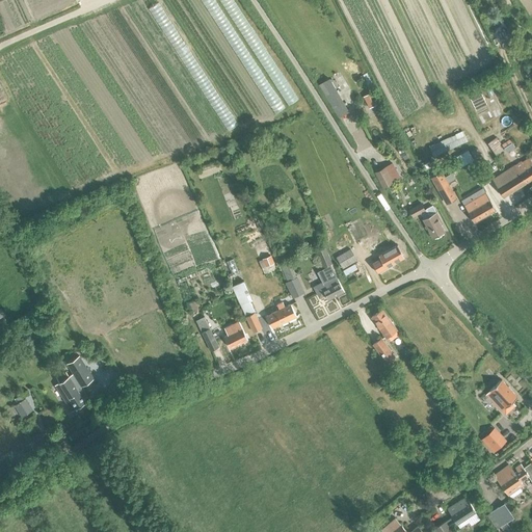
[(328,78),(318,84),(338,117),(348,111),(328,78)]
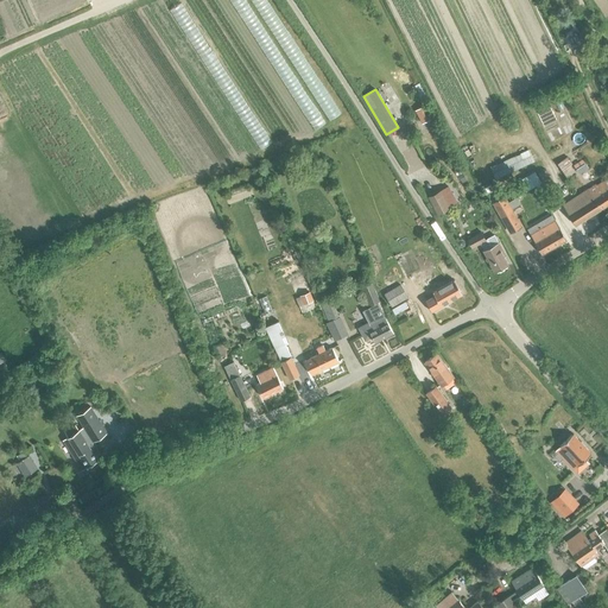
[(582,159),(572,165),(576,170),(584,164),(582,159)]
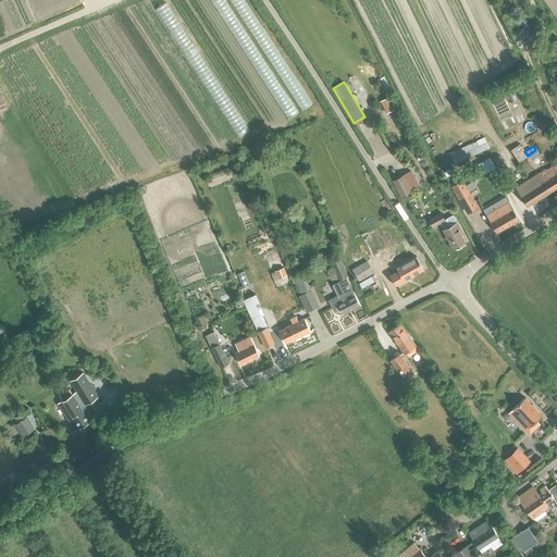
[(477,163),(482,173),(494,168),(489,157),(477,163)]
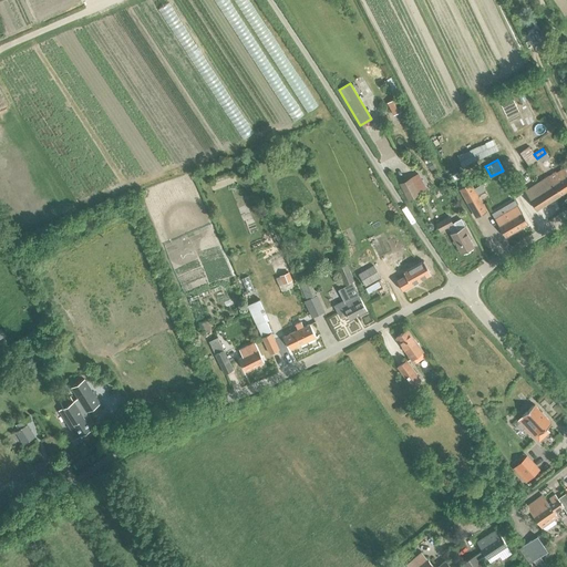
[(524,189),(536,208),(566,189),(566,172),(565,168),(559,172),(557,169),(524,189)]
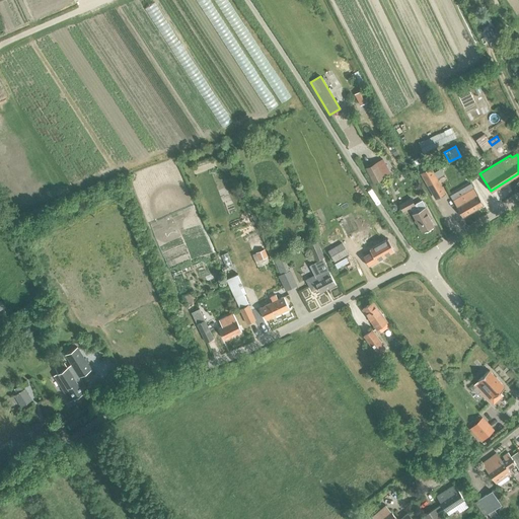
[(418,157),(412,161),(415,166),(421,163),(418,157)]
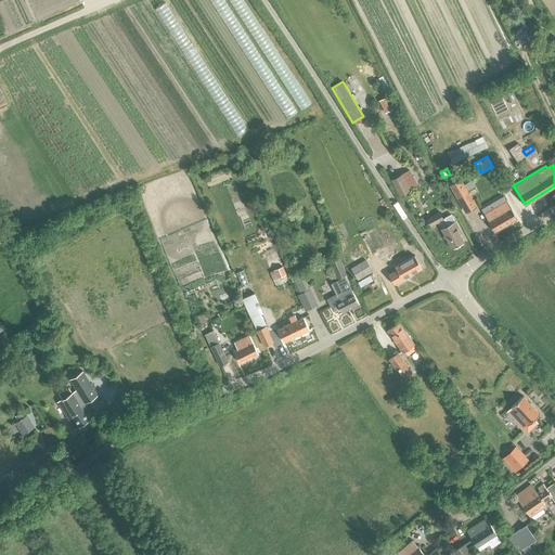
[(391,182),(400,197),(410,191),(402,177),(391,182)]
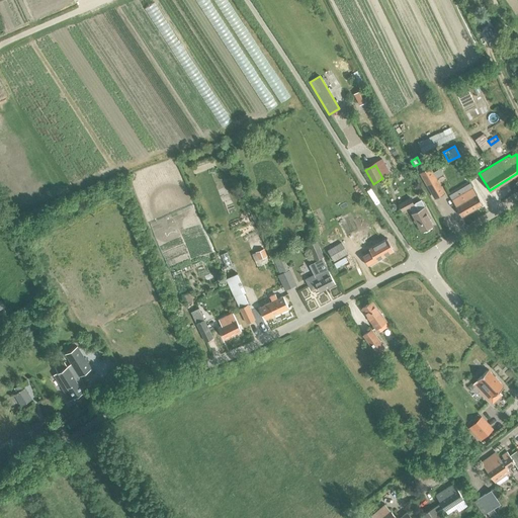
[(429,168),(421,173),(435,197),(444,192),(429,168)]
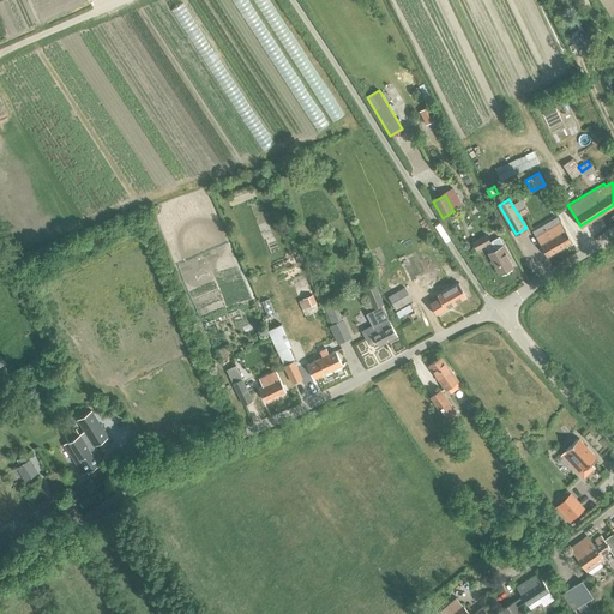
[(560,222),(536,235),(541,245),(547,256),(572,241),(565,230),(560,222)]
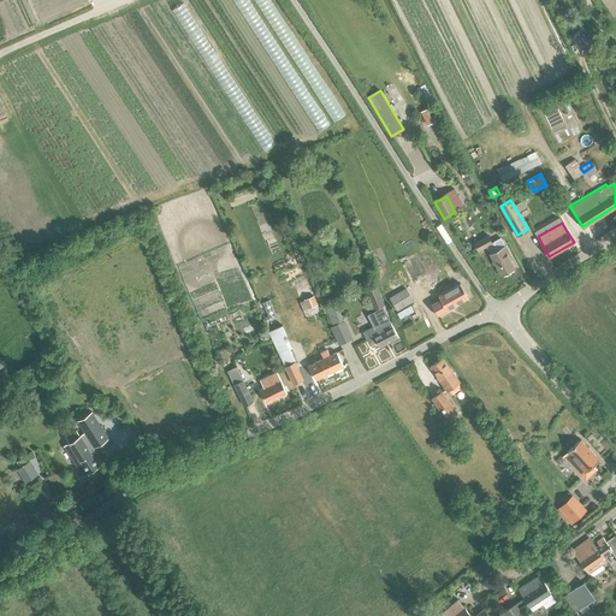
[(474,242),(478,252),(492,244),(487,235),(474,242)]
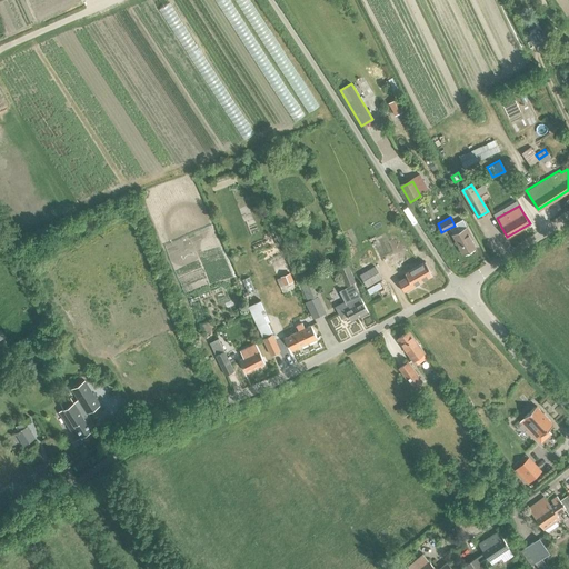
[(459,230),(451,235),(462,253),(476,247),(471,240),(473,238),(462,219),(456,222),(459,230)]
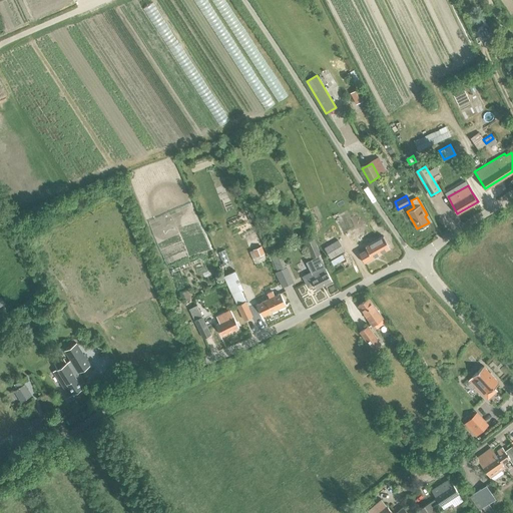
[(244,238),(249,249),(264,243),(259,232),(244,238)]
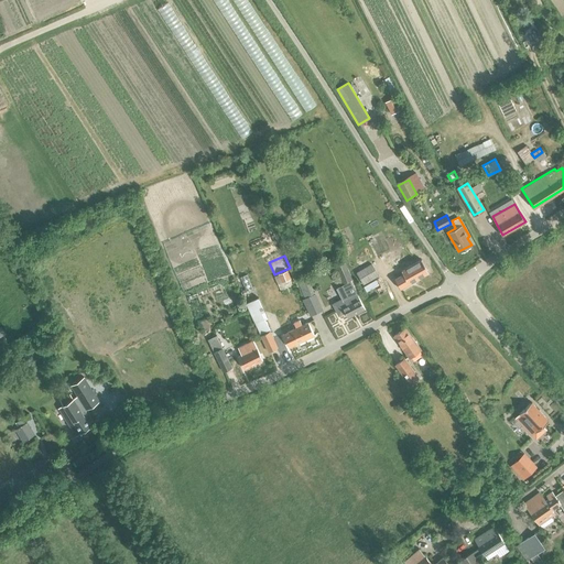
[(394,279),(400,289),(429,273),(421,259),(401,270),(403,274),(394,279)]
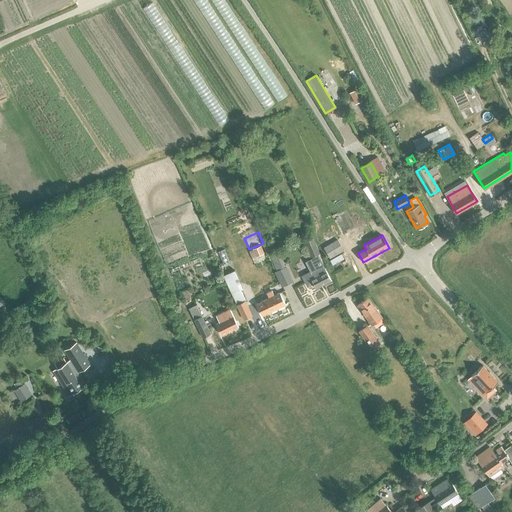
[(301,244),(302,247),(306,245),(311,257),(317,255),(319,260),(324,258),(321,252),(319,253),(313,238),(304,242),(305,242),(301,244)]
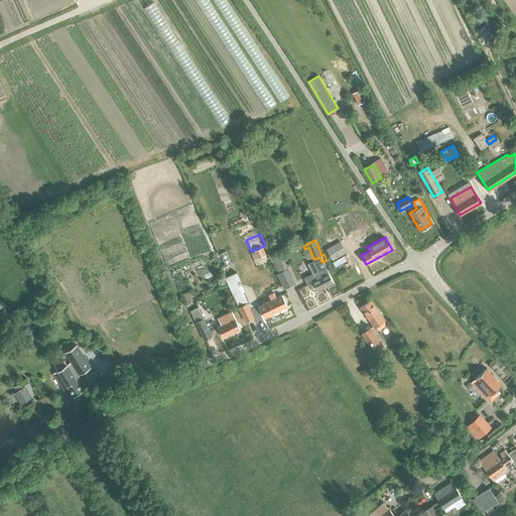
[(326,249),(332,261),(346,253),(340,241),(326,249)]
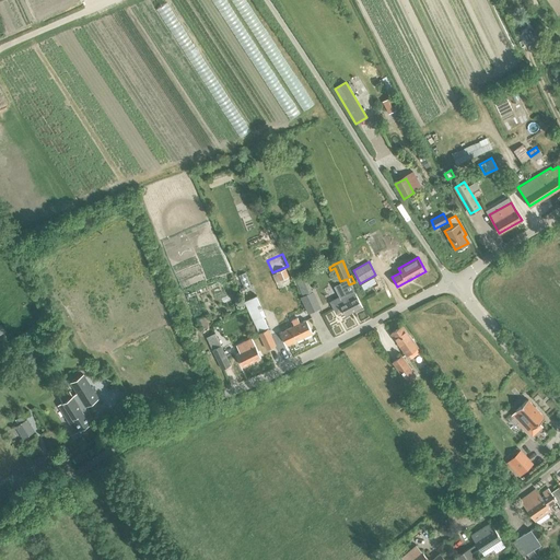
[(277,272),(279,280),(289,277),(286,268),(277,272)]
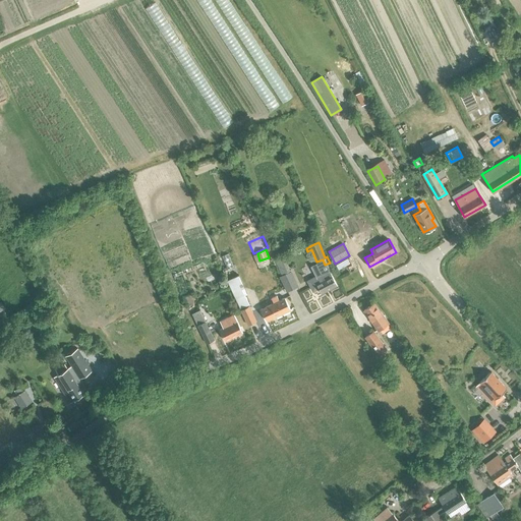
[(308,284),(312,291),(319,289),(321,293),(337,285),(331,275),(332,275),(329,270),(315,276),(316,279),(308,284)]
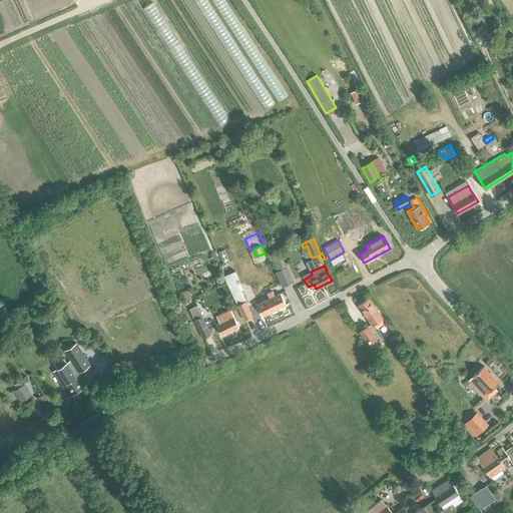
[(223,276),(236,304),(245,300),(240,291),(243,290),(234,271),(223,276)]
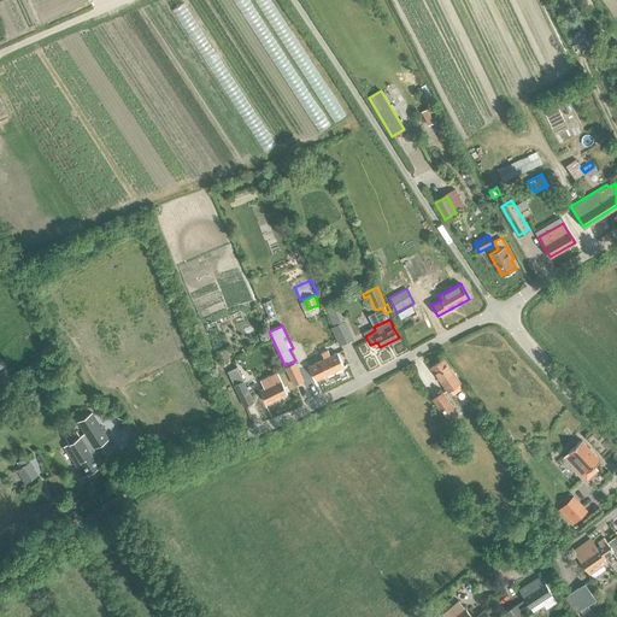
[(322,356),(324,359),(309,366),(316,380),(344,366),(336,353),(330,356),(329,353),(322,356)]
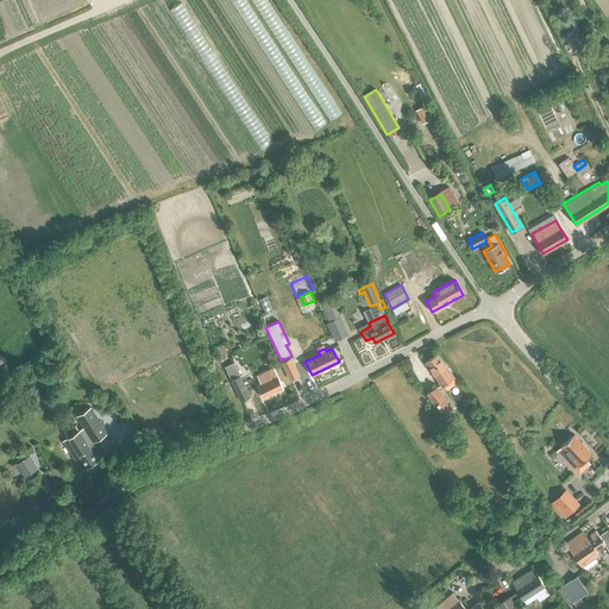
[(425,363),(441,385),(454,377),(438,353),(425,363)]
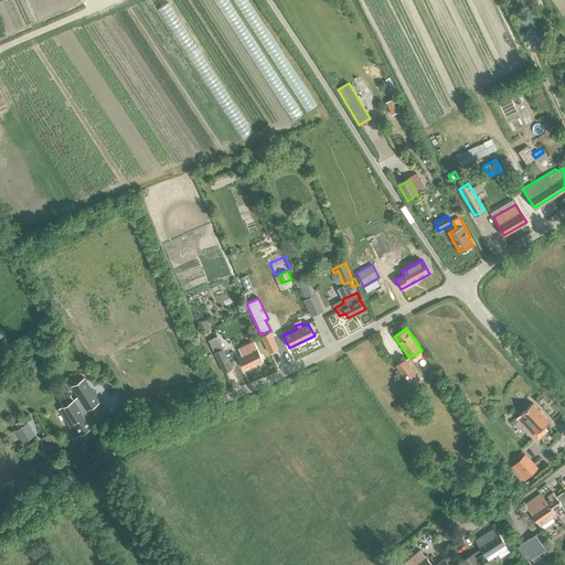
[(260,337),(269,352),(276,349),(278,348),(269,331),(260,337)]
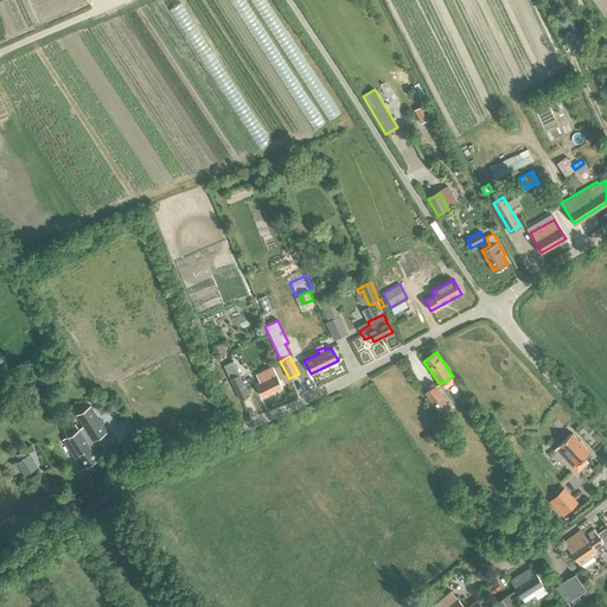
[(223,365),(230,378),(241,400),(249,396),(232,362),(223,365)]
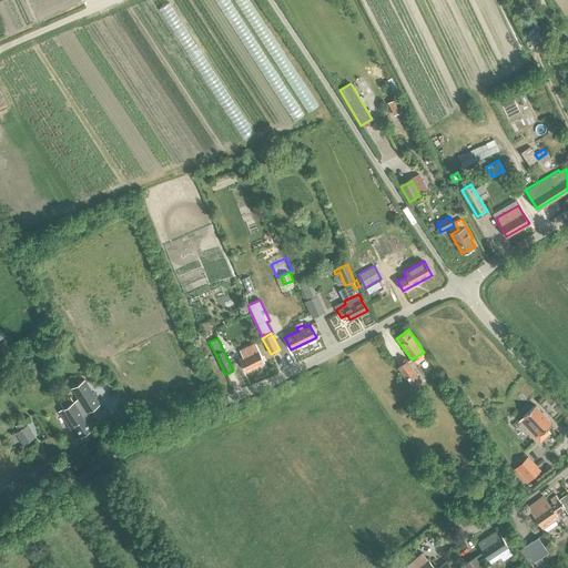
[(243,357),(240,358),(245,372),(264,363),(259,350),(255,343),(240,350),(243,357)]
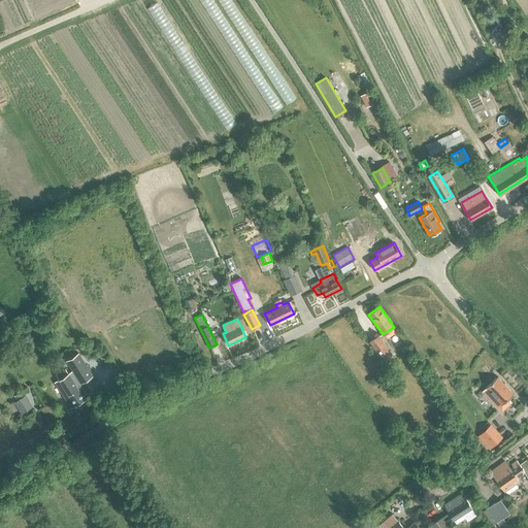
[(370,341),(382,358),(391,352),(378,335),(370,341)]
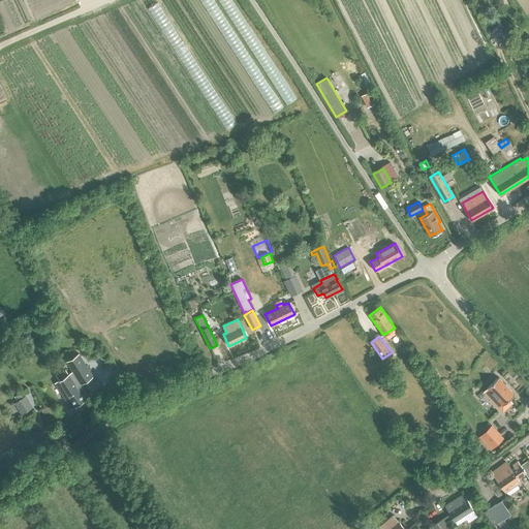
[(59,380),(55,383),(71,409),(86,400),(83,396),(87,394),(81,384),(93,376),(79,353),(66,361),(72,371),(68,374),(65,370),(56,375),(59,380)]
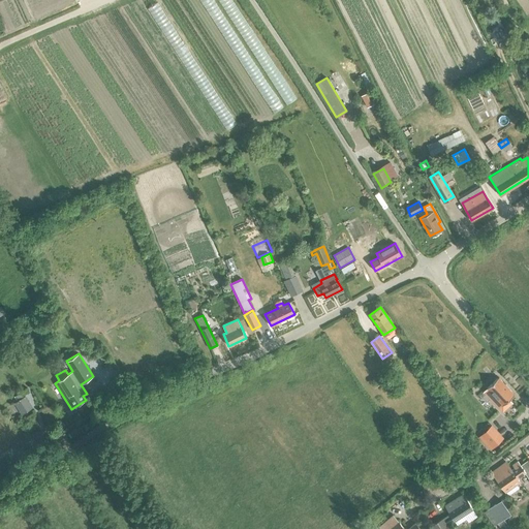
[(497,400),(494,403),(499,408),(502,405),(515,395),(498,377),(487,389),(497,400)]
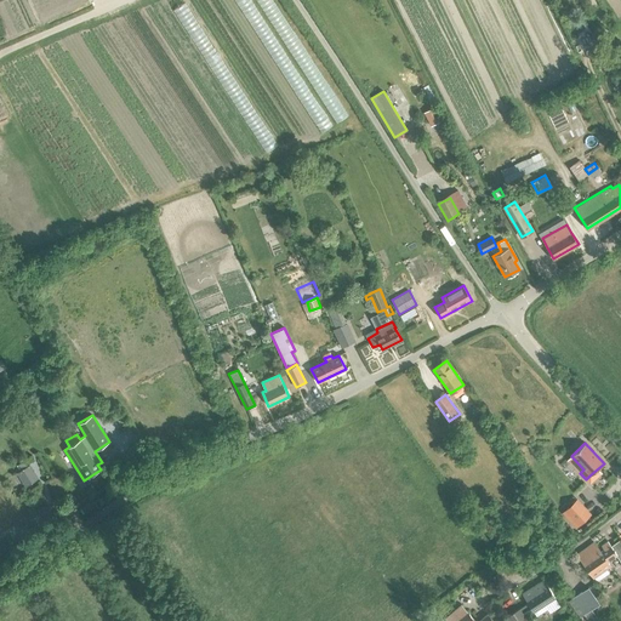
[(36,479),(29,466),(29,465),(28,466),(24,461),(18,465),(22,469),(18,472),(20,472),(28,484),(26,485),(27,485),(38,479),(38,478),(36,479)]
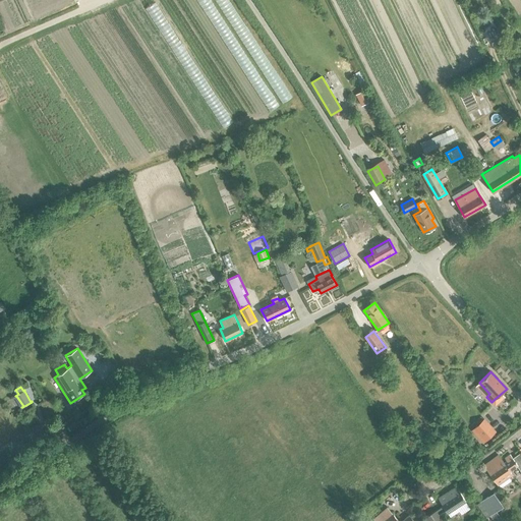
[(484,417),(471,429),(477,436),(479,433),(484,440),(496,429),(484,417)]
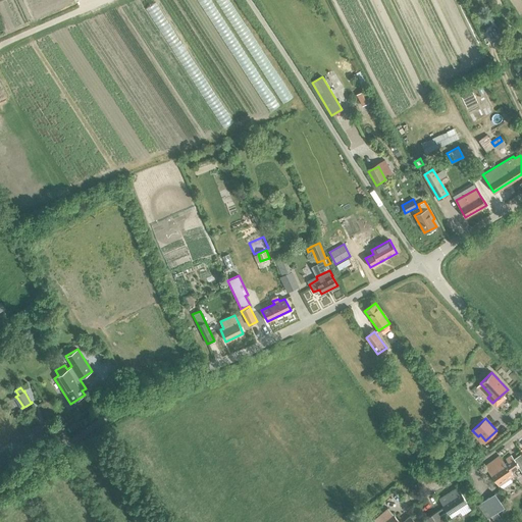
[(34,426),(40,435),(45,432),(39,423),(34,426)]
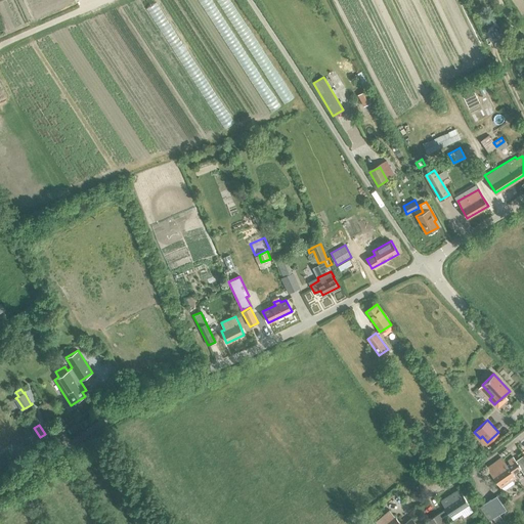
[(23,447),(28,454),(36,449),(32,441),(23,447)]
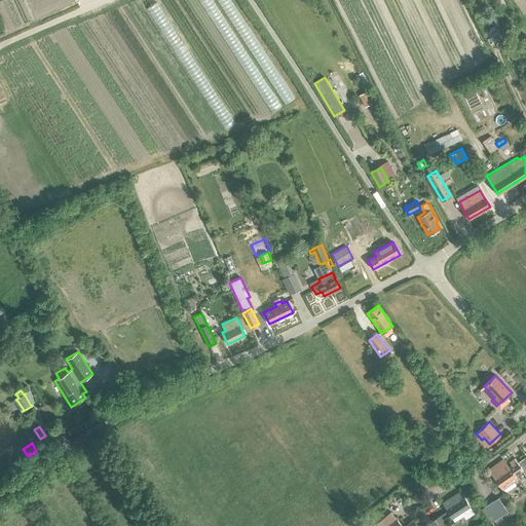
[(503,460),(489,470),(502,488),(505,493),(516,486),(511,479),(522,471),(525,476),(525,459),(525,458),(518,463),(515,458),(510,462),(512,465),(509,467),(503,460)]
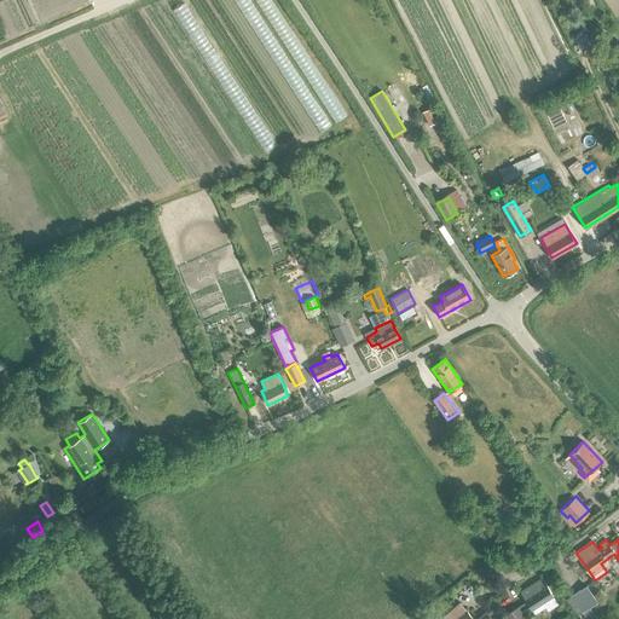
[(527,601),(504,615),(507,618),(519,618),(532,609),(543,602),(545,607),(548,611),(559,605),(553,596),(542,578),(521,591),(527,601)]
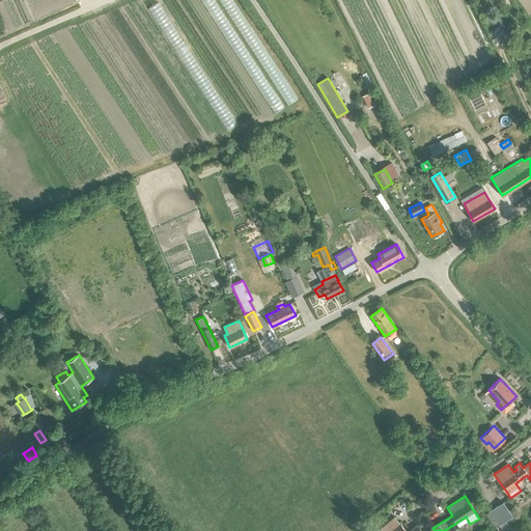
[(490,511),(499,525),(498,526),(502,530),(512,530),(505,521),(512,515),(503,502),(490,511)]
